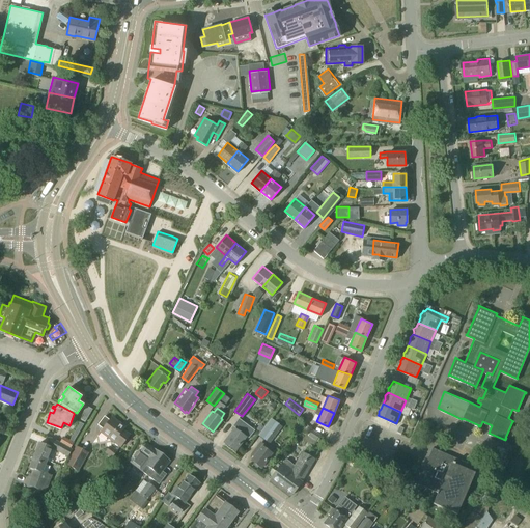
[(98,423),(104,427),(102,431),(120,445),(130,433),(122,427),(124,425),(112,416),(110,418),(105,414),(98,423)]
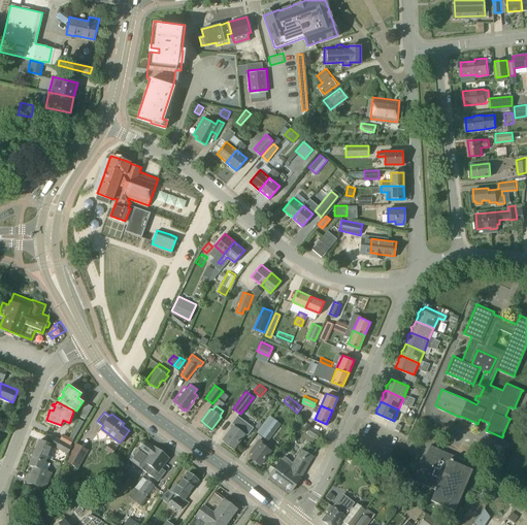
[(232,422),(234,424),(233,425),(223,438),(234,447),(244,433),(238,429),(239,427),(248,433),(253,427),(237,415),(232,422)]
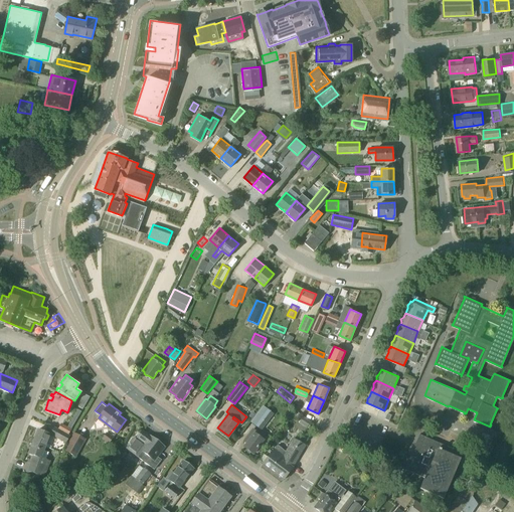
[(264,404),(251,420),(255,423),(261,428),(262,428),(274,411),(264,404)]
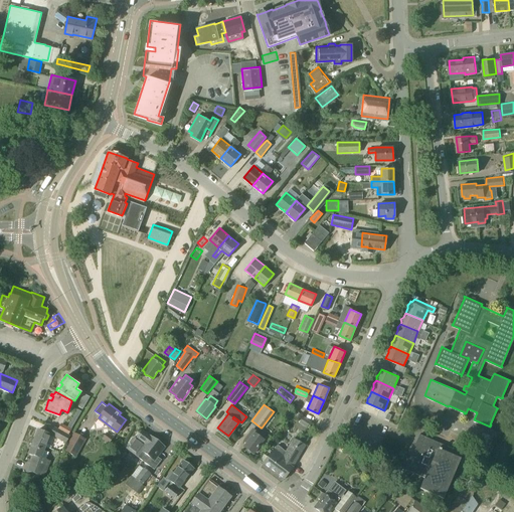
[(67,425),(71,428),(81,409),(77,407),(67,425)]
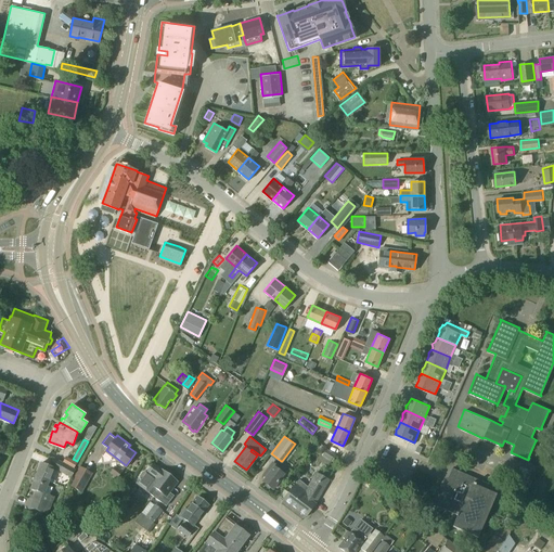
[(335,453),(326,448),(323,453),(332,460),(335,453)]
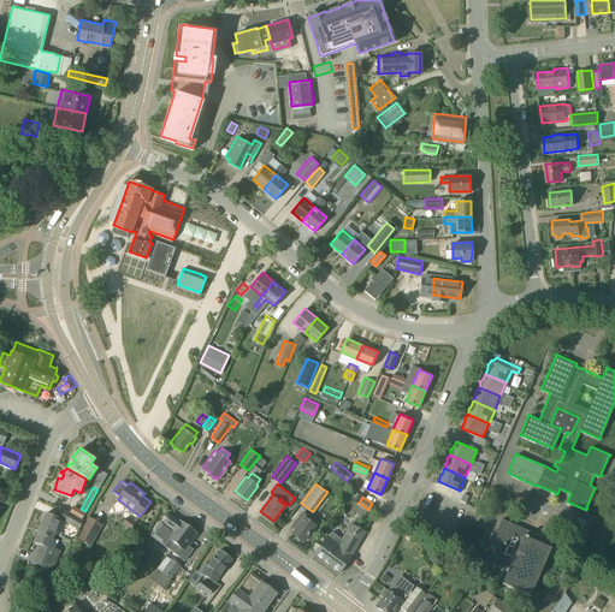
[(70,511),(82,518),(86,511),(81,509),(74,504),(70,511)]
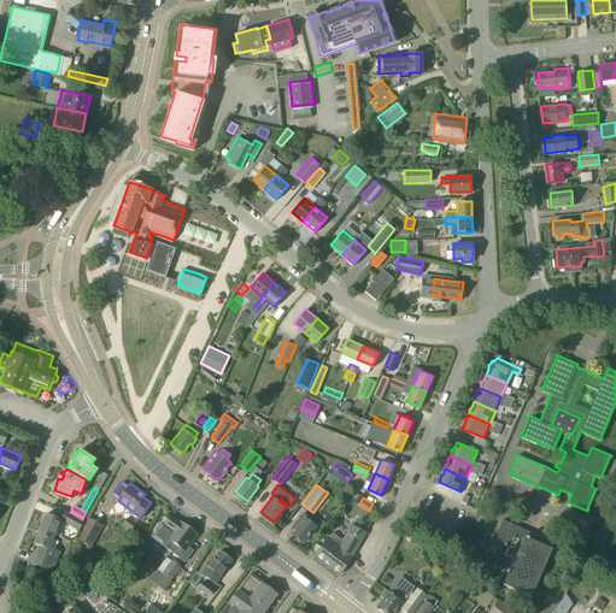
[(40,526),(56,532),(60,518),(45,512),(40,526)]
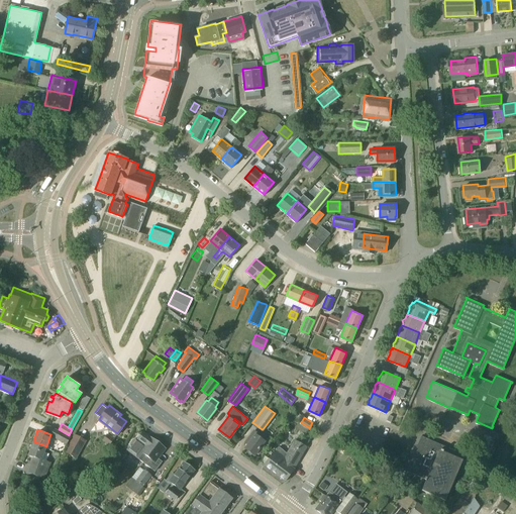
[(69,435),(59,429),(55,436),(66,443),(70,436),(69,435)]
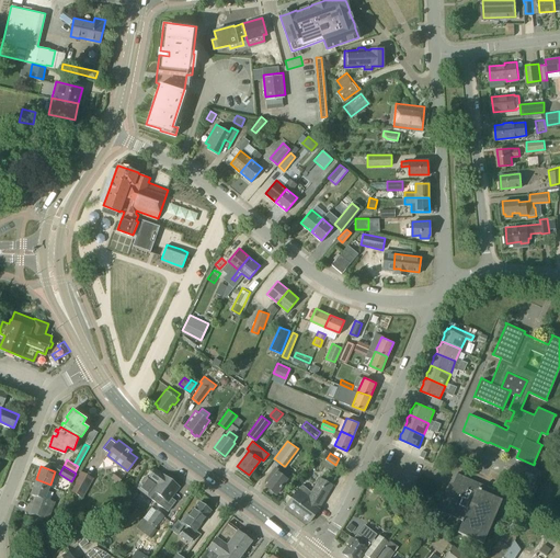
[(156,467),(149,475),(147,474),(138,487),(169,510),(174,501),(171,498),(180,486),(156,467)]
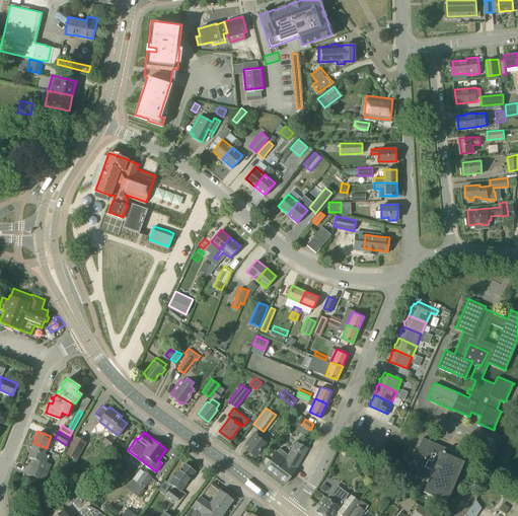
[(252,453),(255,455),(266,441),(256,435),(253,433),(252,433),(253,434),(247,441),(247,440),(246,442),(248,444),(245,448),(248,450),(247,452),(251,455),(252,453)]
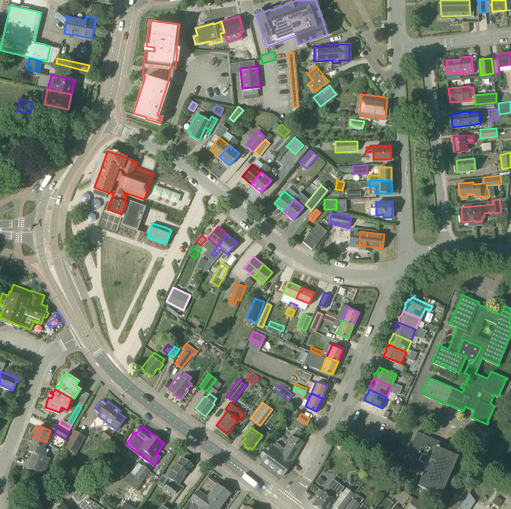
[(75,453),(86,434),(74,428),(64,446),(75,453)]
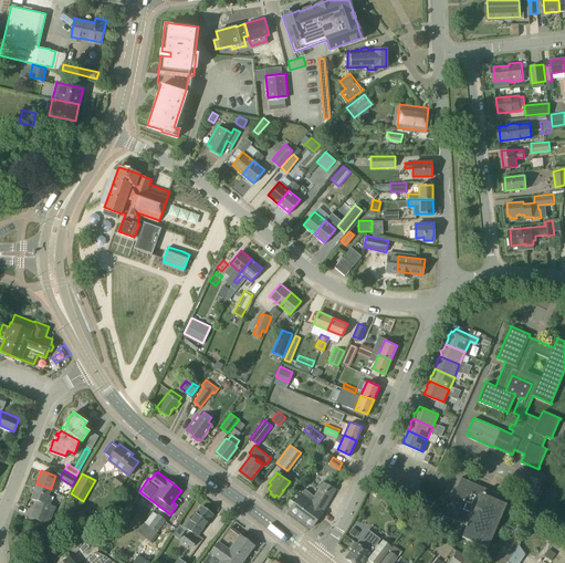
[(121,486),(124,480),(117,475),(113,480),(116,482),(115,485),(118,487),(119,486),(121,486)]
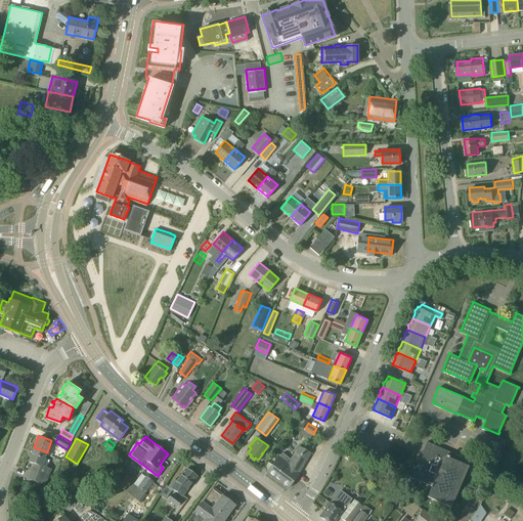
[(429,442),(420,463),(418,462),(411,476),(432,484),(428,495),(451,506),(469,465),(460,461),(462,456),(427,440),(427,441),(429,442)]
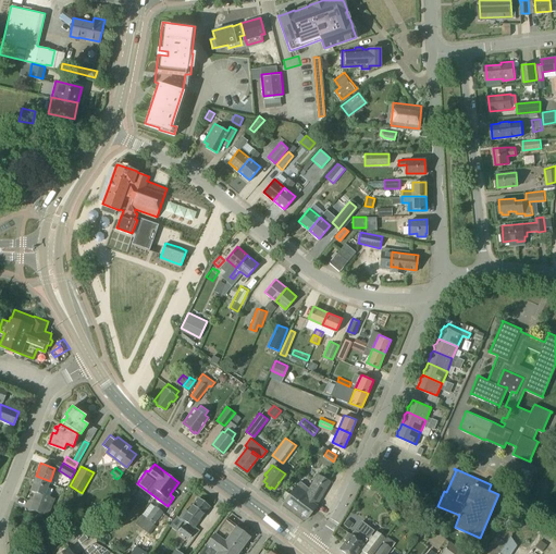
[(298,481),(284,500),(289,503),(307,517),(314,507),(317,505),(317,504),(330,480),(318,474),(309,488),(301,481),(298,481)]
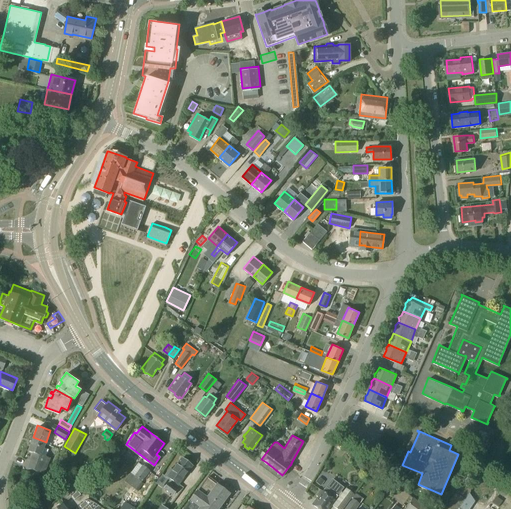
[(49,457),(41,454),(46,442),(33,437),(28,449),(33,451),(28,466),(44,472),(49,457)]
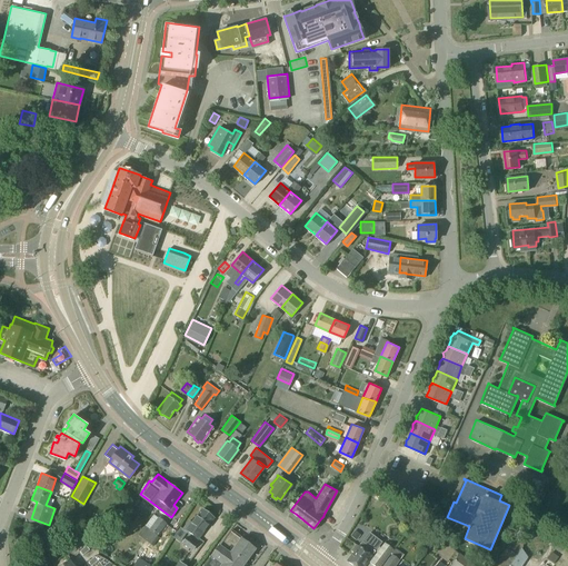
[(182,527),(186,529),(197,538),(213,516),(202,507),(192,520),(189,518),(182,527)]
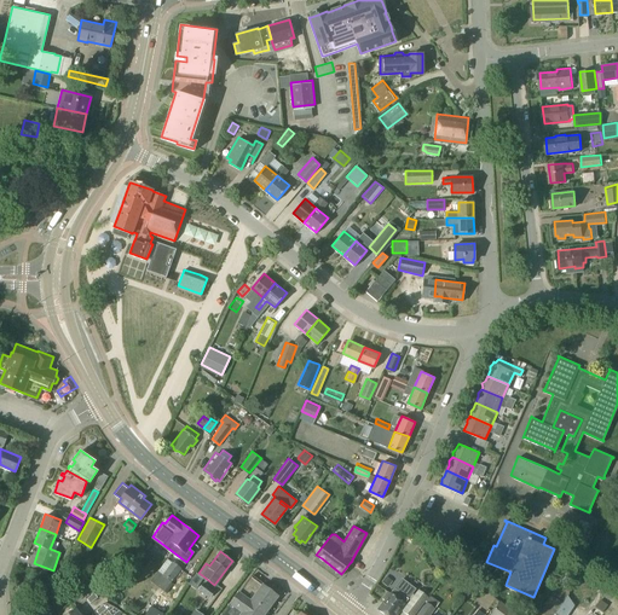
[(172,580),(182,567),(173,561),(163,573),(172,580)]
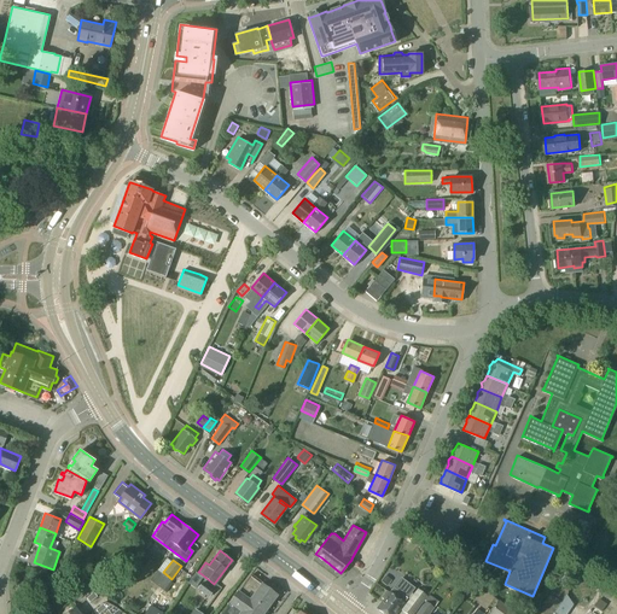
[(262,613),(278,594),(250,573),(230,601),(220,613),(262,613)]
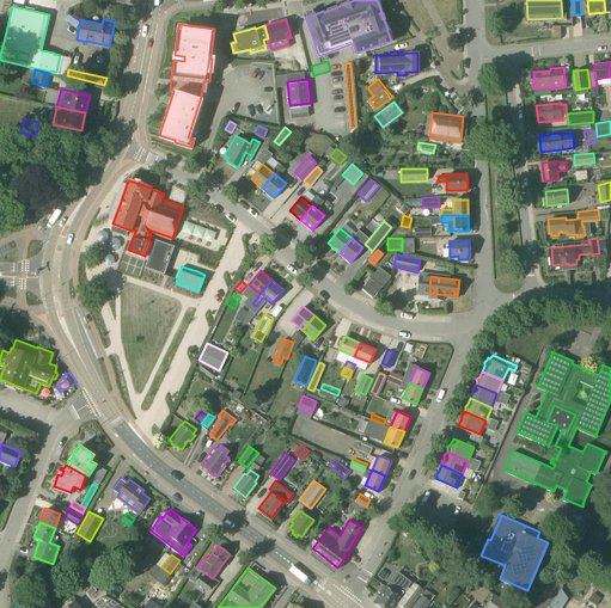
[(398,571),(391,579),(390,579),(386,584),(385,585),(384,583),(378,590),(380,591),(374,599),(376,601),(383,607),(390,607),(401,595),(404,590),(403,590),(410,581),(398,571)]
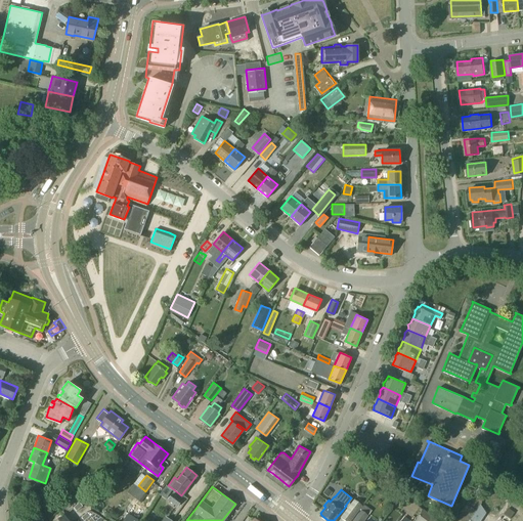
[(170,491),(166,496),(176,504),(180,498),(170,491)]
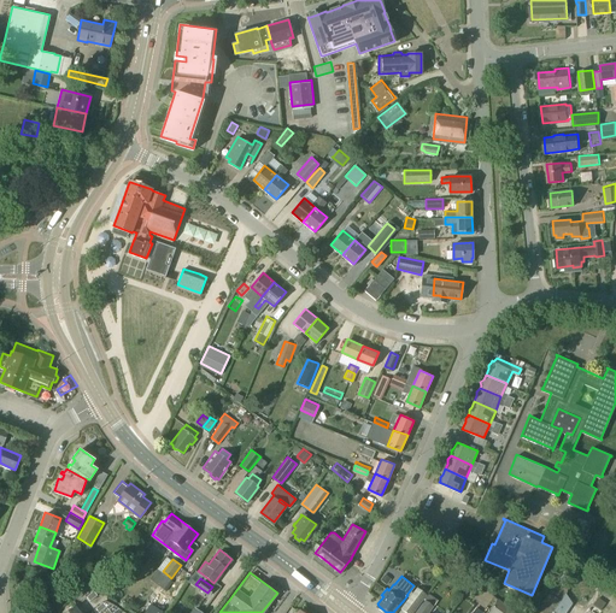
[(400,607),(408,612),(411,612),(427,594),(417,585),(400,607)]
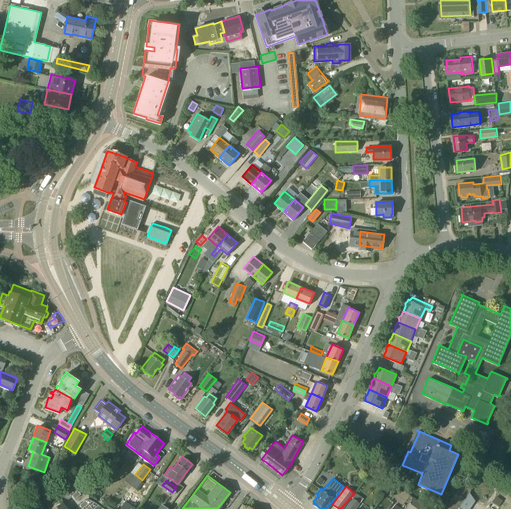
[(78,489),(72,494),(75,497),(81,493),(78,489)]
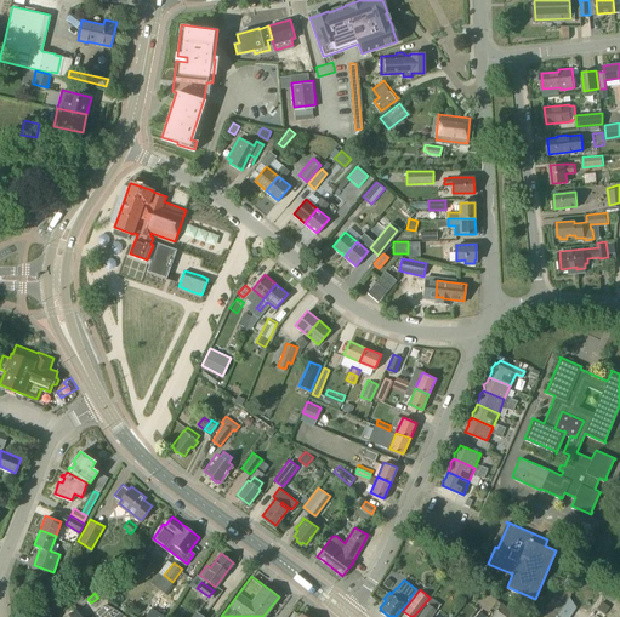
[(576,594),(573,599),(579,605),(584,599),(576,594)]
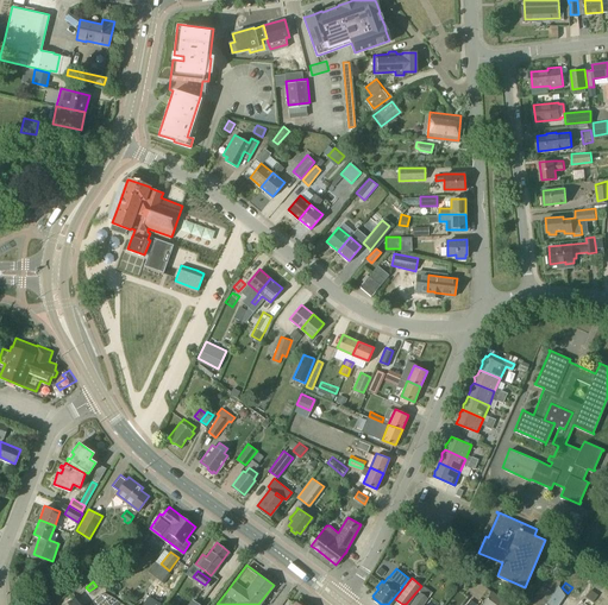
[(555,592),(543,584),(527,604),(541,604),(544,603),(546,604),(555,592)]
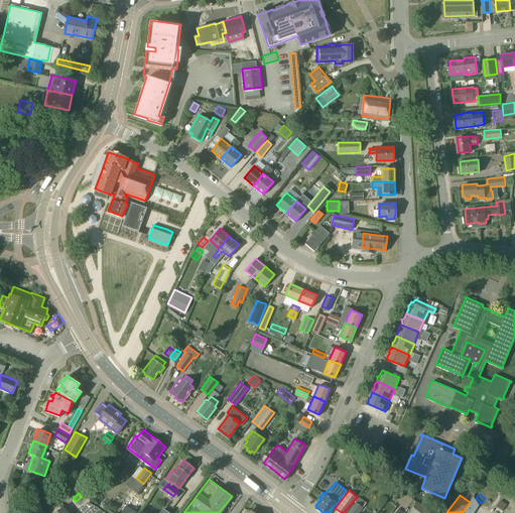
[(433,512),(417,500),(408,512),(409,512),(433,512)]
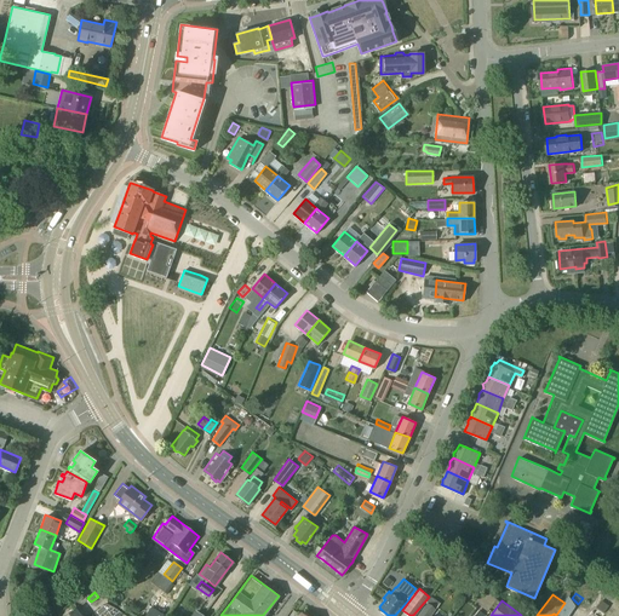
[(600,600),(589,615),(600,615),(608,605),(600,600)]
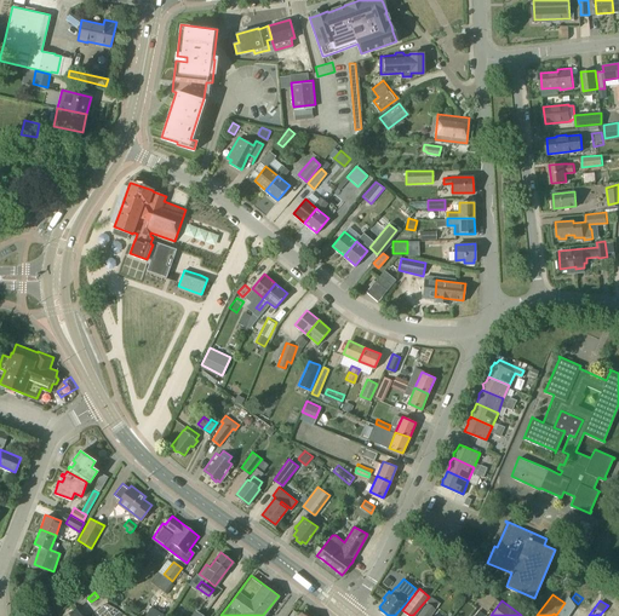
[(429,615),(435,608),(428,602),(424,606),(417,615),(429,615)]
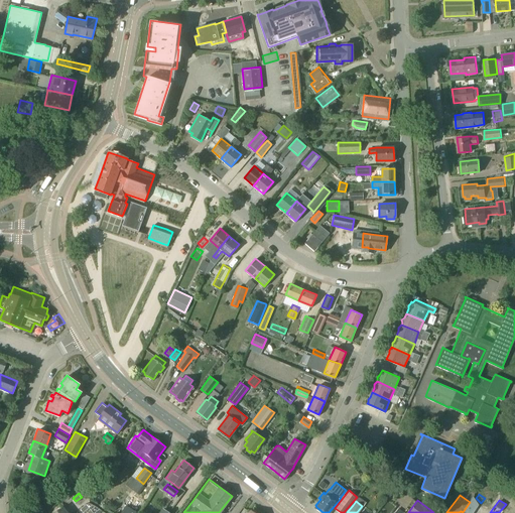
[(86,503),(81,507),(83,511),(89,506),(86,503)]
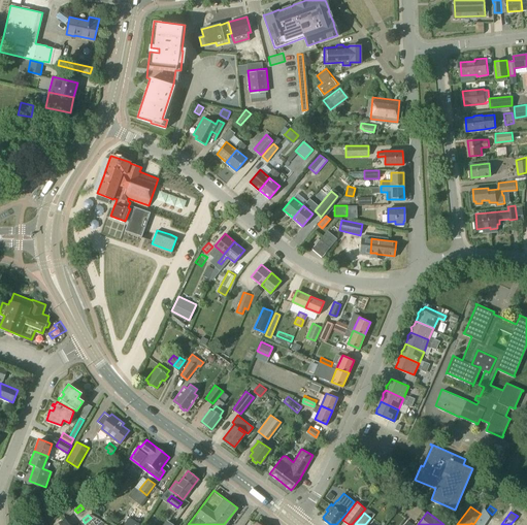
[(129,516),(125,523),(127,524),(138,524),(140,523),(129,516)]
